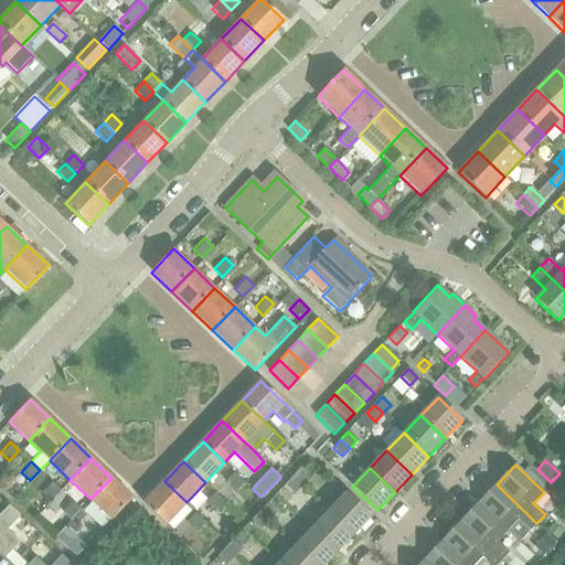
[(292,477),(301,486),(309,478),(300,469),(292,477)]
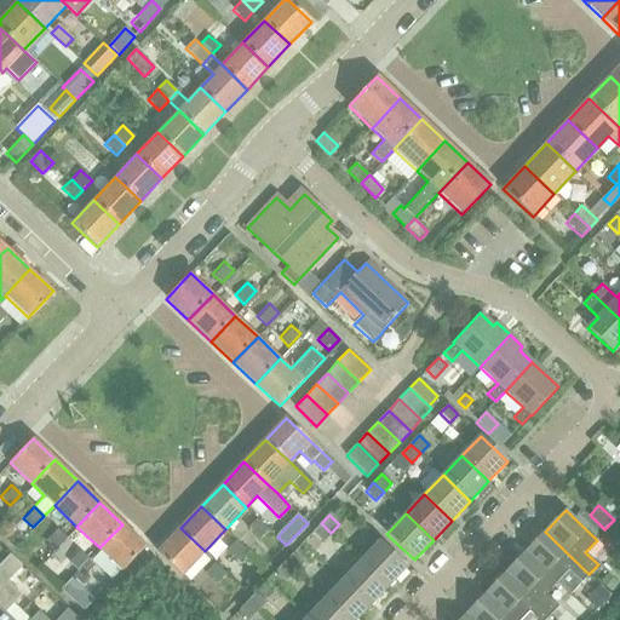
[(247,526),(259,538),(268,528),(256,517),(247,526)]
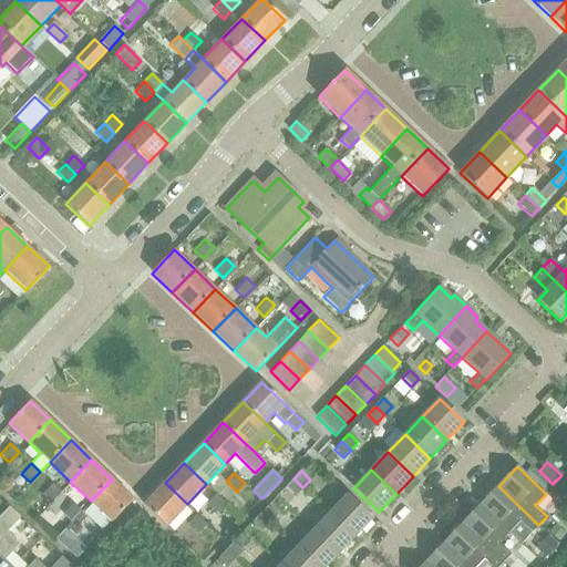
[(566,480),(564,477),(555,486),(566,496),(566,480)]
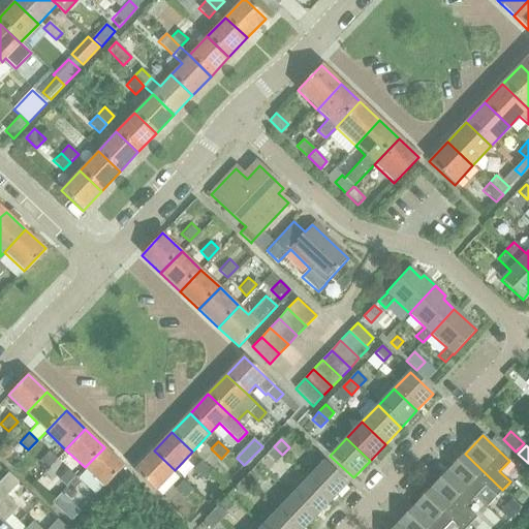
[(282,455),(274,446),(267,454),(275,462),(282,455)]
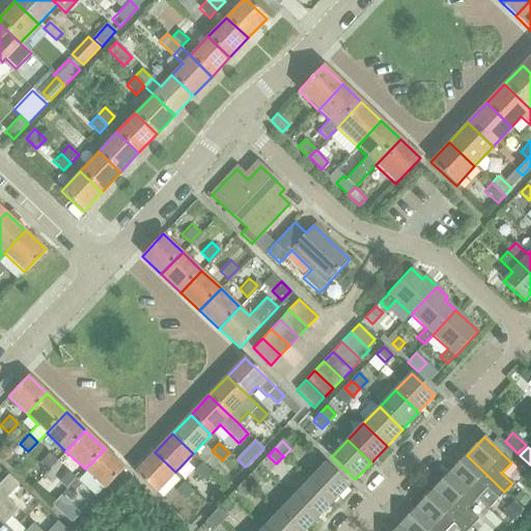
[(105,449),(85,469),(105,487),(124,468),(123,467),(105,449)]
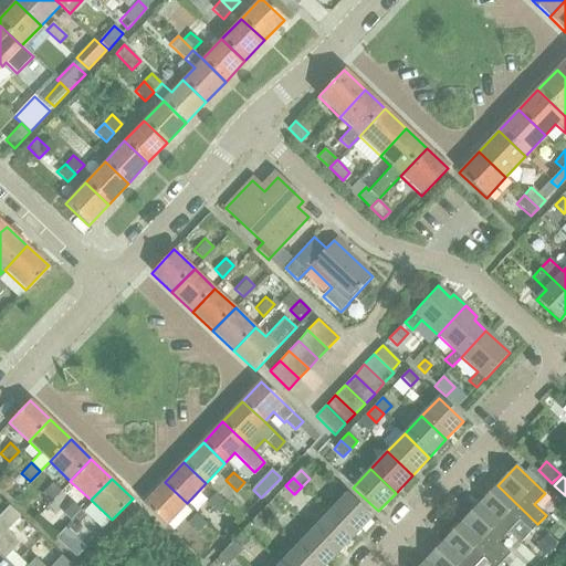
[(13,482),(6,490),(14,499),(21,491),(13,482)]
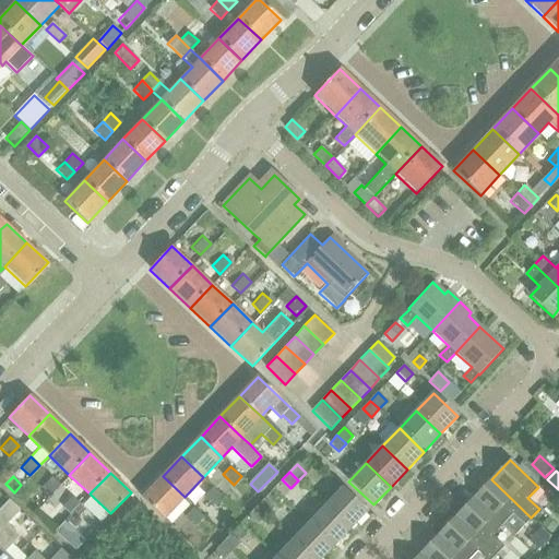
[(50,476),(40,486),(49,495),(59,484),(50,476)]
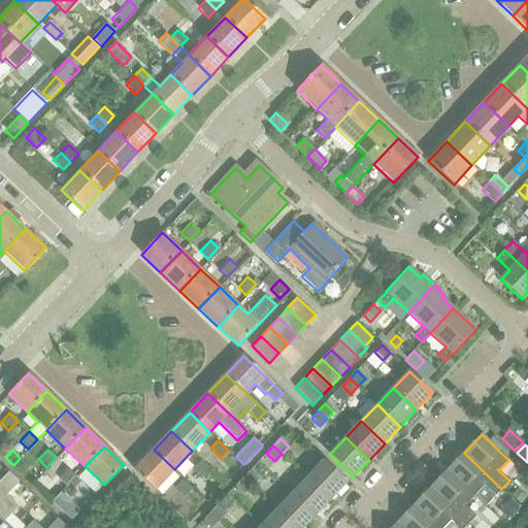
[(154,450),(134,470),(154,490),(174,469),(154,450)]
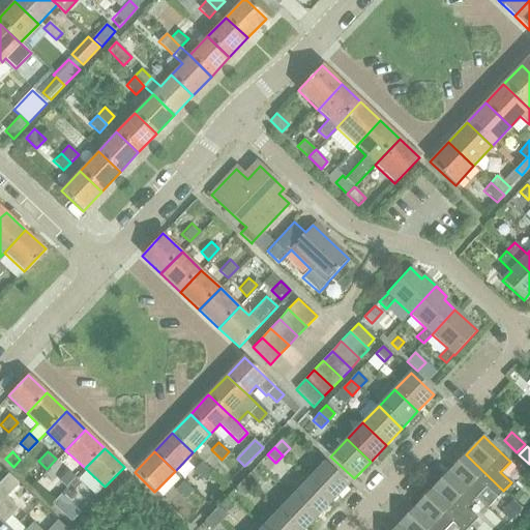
[(466,454),(448,472),(476,498),(487,508),(503,491),(466,454)]
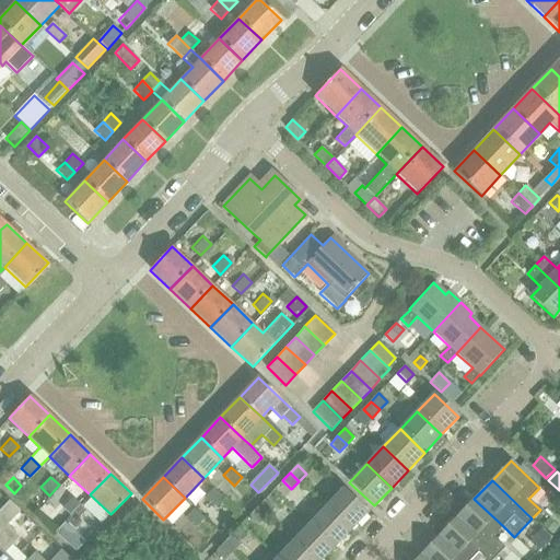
[(205,494),(216,505),(223,497),(212,487),(205,494)]
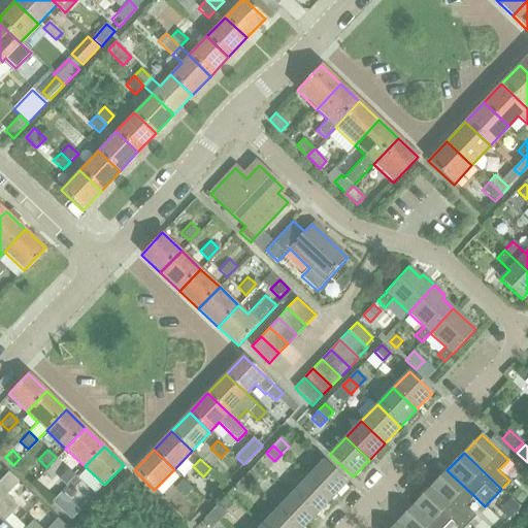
[(324,461),(307,479),(330,500),(347,483),(324,461)]
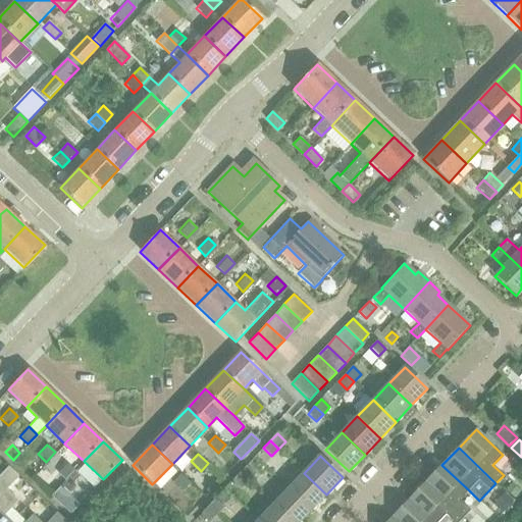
[(66,462),(57,472),(65,480),(74,470),(66,462)]
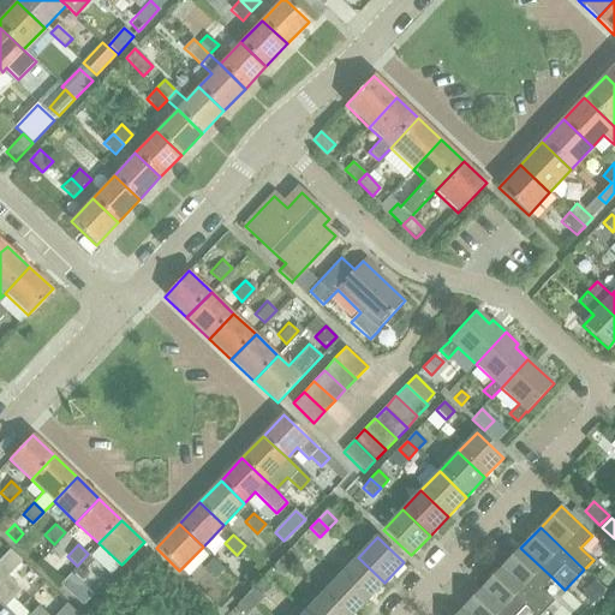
[(520,548),(501,568),(545,610),(554,602),(541,589),(553,578),(520,548)]
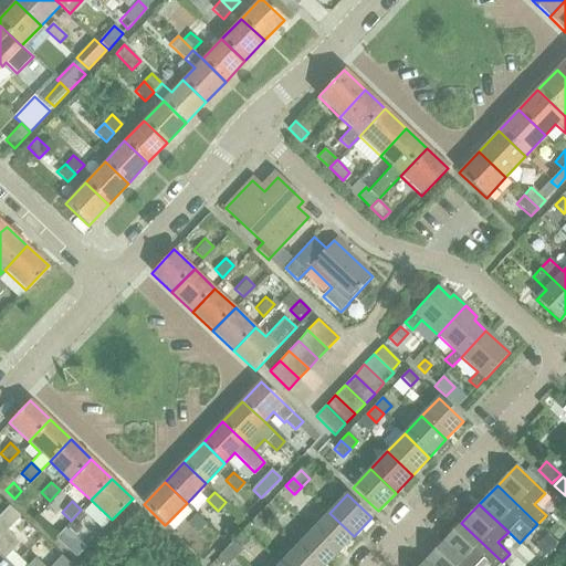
[(11,565),(20,558),(11,551),(19,543),(7,531),(20,516),(9,505),(0,514),(0,565),(11,565)]
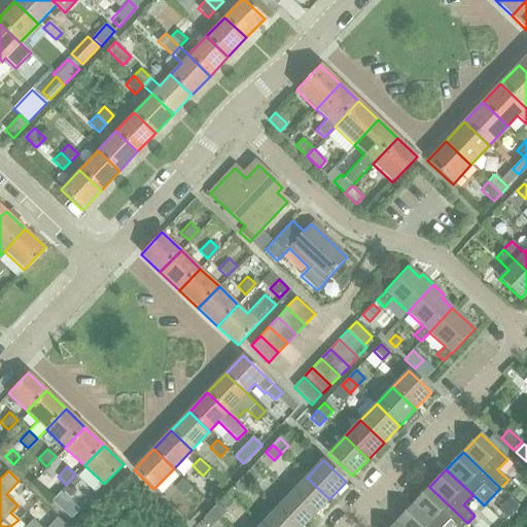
[(248,470),(242,478),(250,486),(257,479),(248,470)]
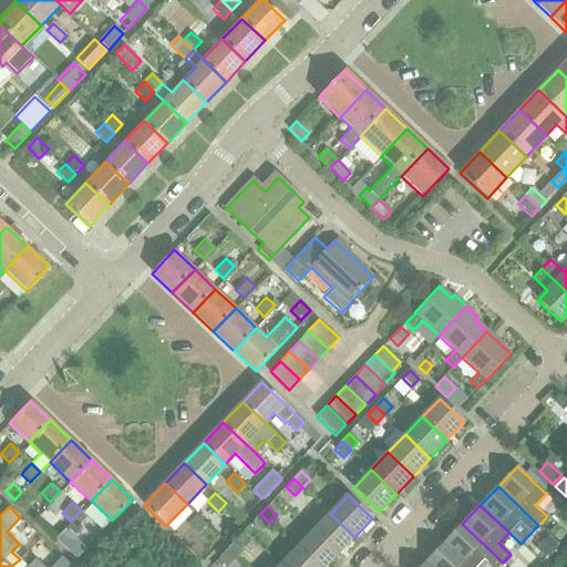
[(187,522),(198,533),(206,524),(195,513),(187,522)]
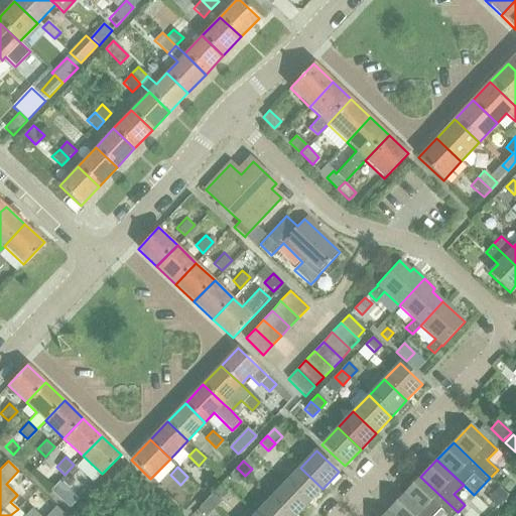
[(245,476),(237,468),(230,475),(238,483),(245,476)]
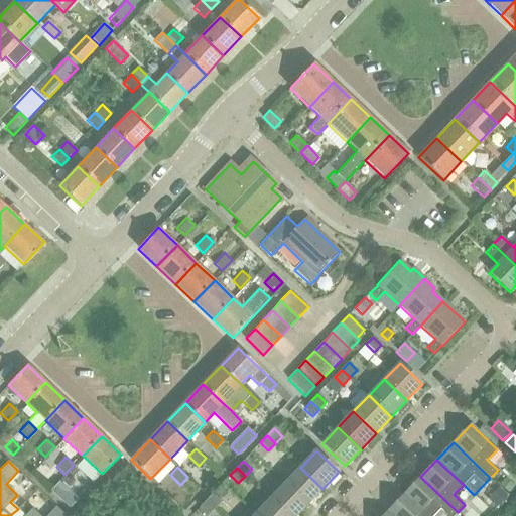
[(323,489),(300,468),(285,484),(307,505),(323,489)]
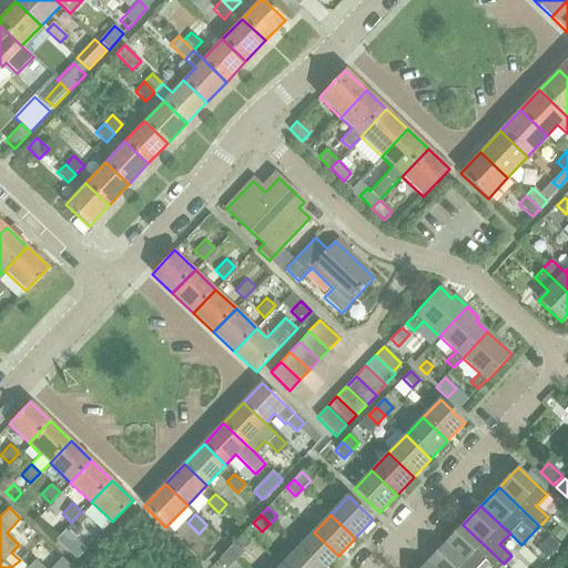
[(499,567),(504,564),(463,525),(445,544),(470,567),(476,567),(484,560),(492,567),(499,567)]
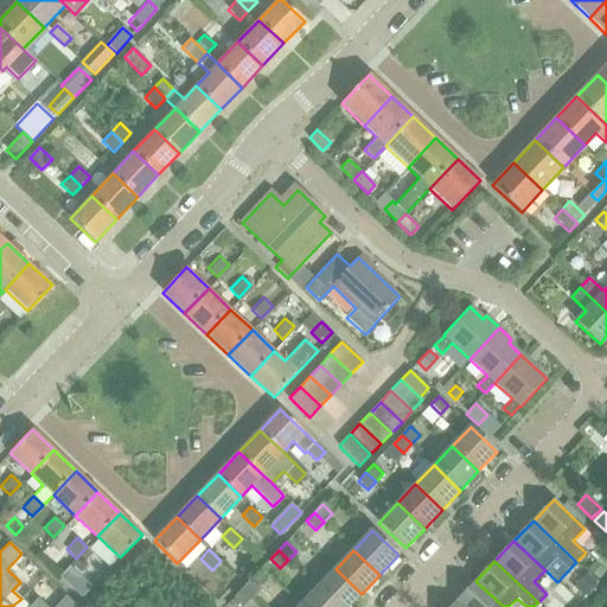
[(595,561),(587,569),(598,579),(605,570),(595,561)]
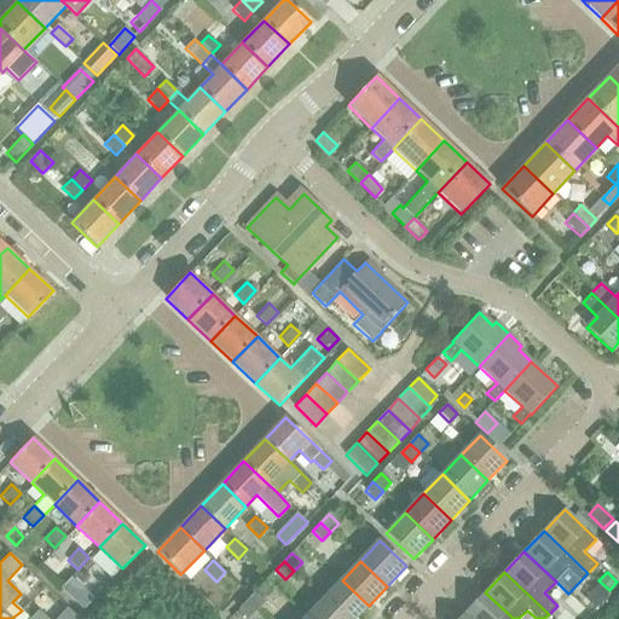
[(97,597),(74,576),(61,590),(84,611),(97,597)]
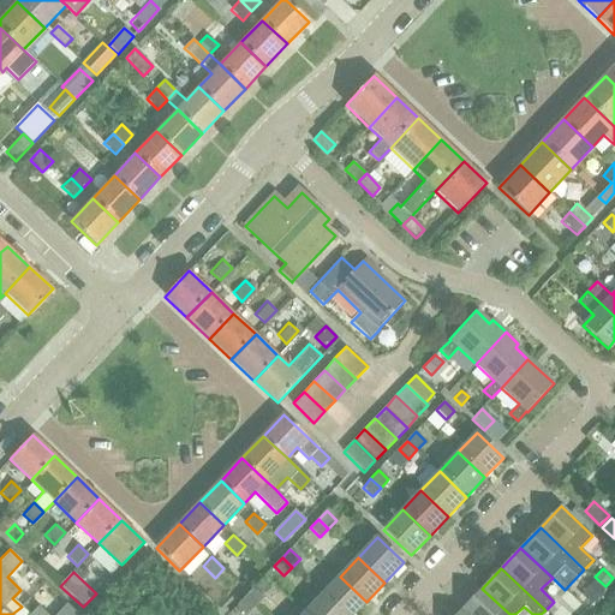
[(353,614),(366,602),(340,577),(321,596),(341,614),(353,614)]
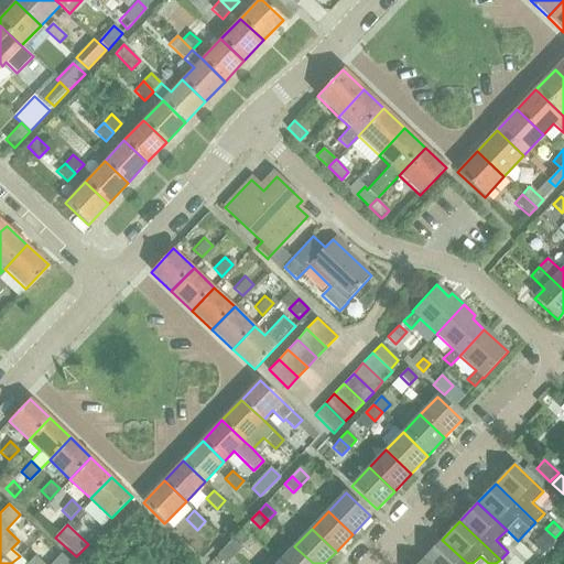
[(544,533),(532,545),(542,555),(554,542),(544,533)]
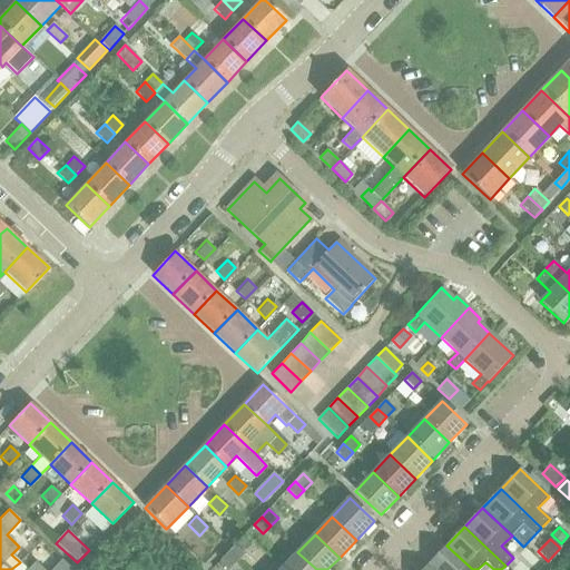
[(227,552),(237,561),(244,553),(235,544),(227,552)]
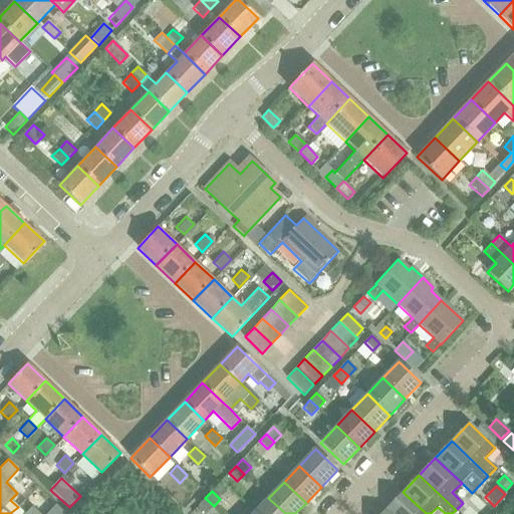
[(426,513),(403,492),(387,509),(392,513),(426,513)]
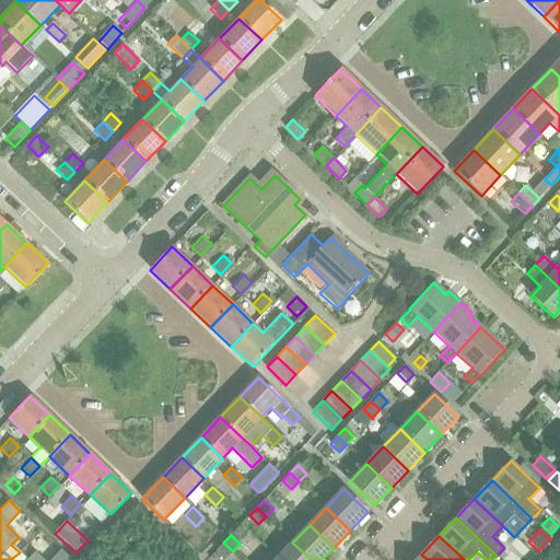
[(233,551),(223,543),(216,550),(225,559),(233,551)]
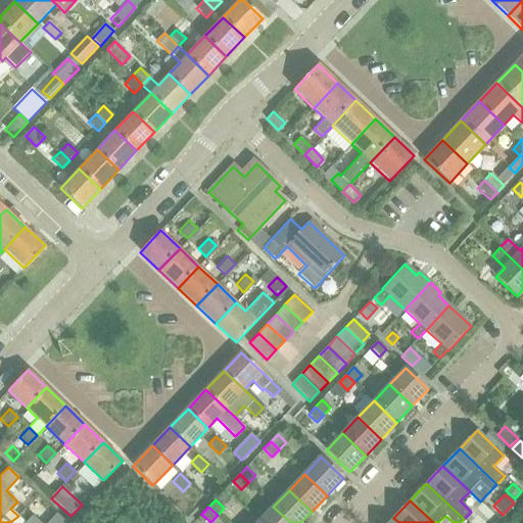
[(290,522),(273,507),(257,522),(290,522)]
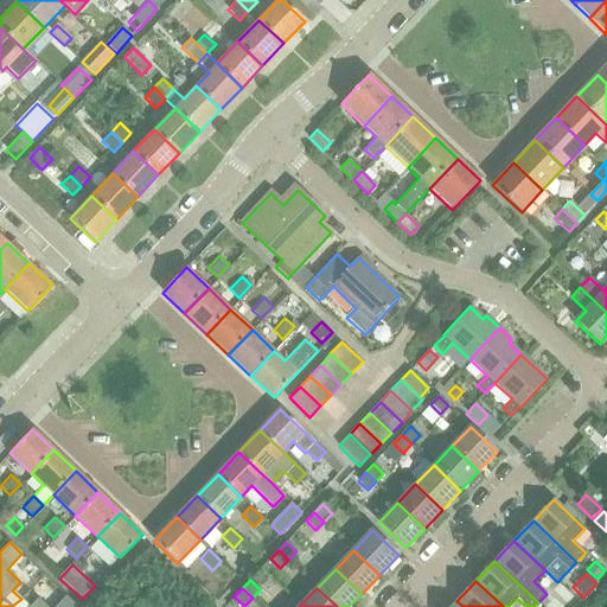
[(12,606),(76,606),(65,595),(53,606),(46,606),(37,598),(29,606),(21,599),(12,606)]
